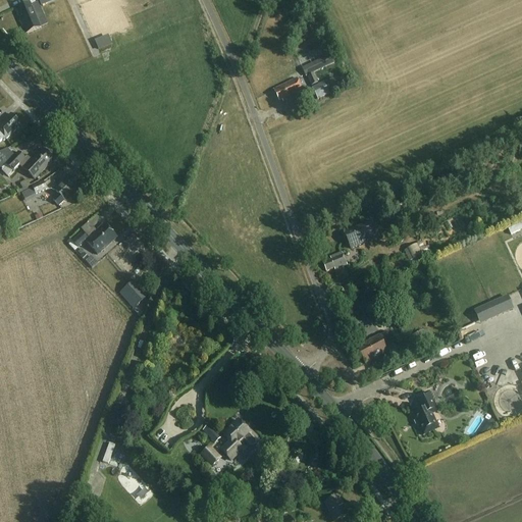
[(35,3),(33,0),(20,0),(22,5),(15,7),(27,33),(40,28),(30,5),(35,3)]
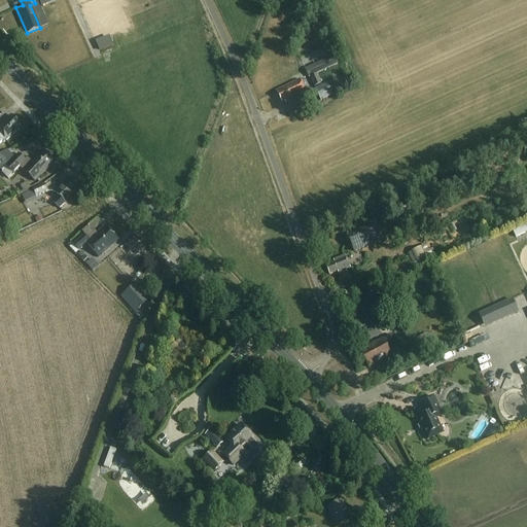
[(338,64),(334,56),(305,69),(308,77),(338,64)]
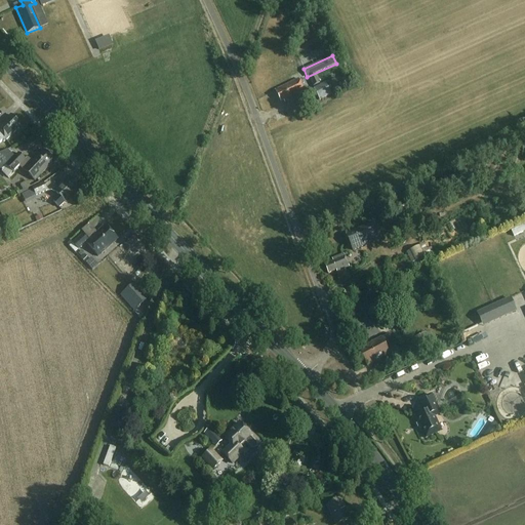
[(320,83),(316,75),(309,78),(313,86),(320,83)]
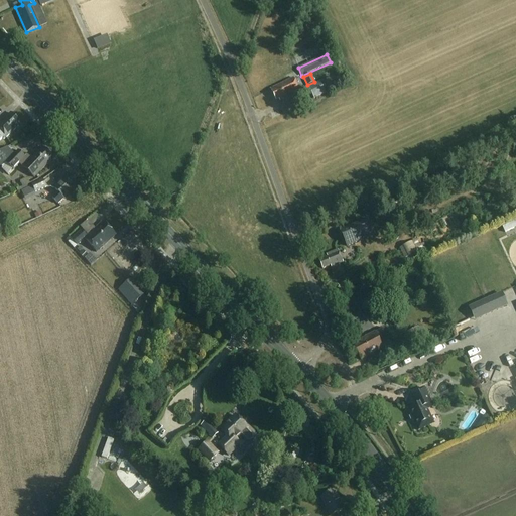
[(299,91),(293,78),(270,89),(275,100),(279,98),(280,100),(299,91)]
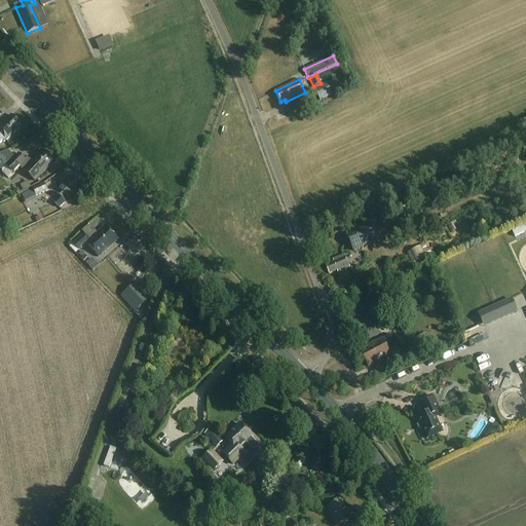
[(332,95),(326,83),(314,89),(320,101),(332,95)]
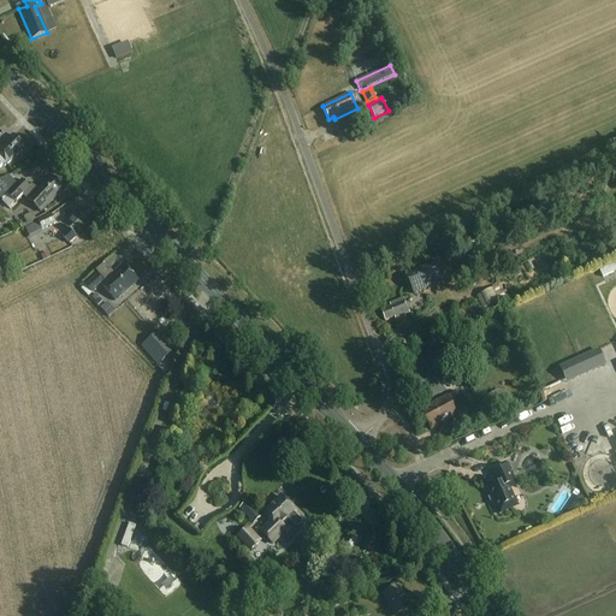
[(22,144),(12,134),(0,144),(0,165),(3,164),(4,165),(21,149),(19,147),(22,144)]
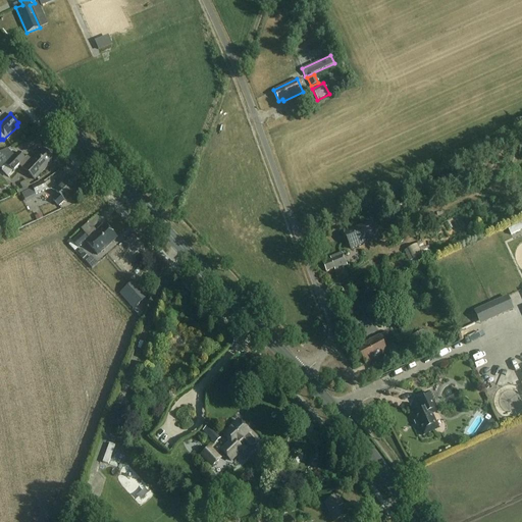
[(51,156),(42,148),(29,163),(24,160),(25,159),(17,152),(6,165),(13,171),(19,165),(35,178),(51,161),(48,159),(51,156)]
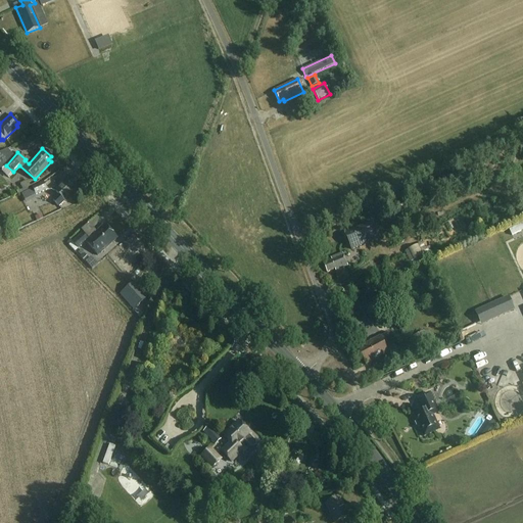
[(80,187),(70,177),(68,180),(66,178),(54,189),(59,194),(53,200),(58,206),(80,187)]
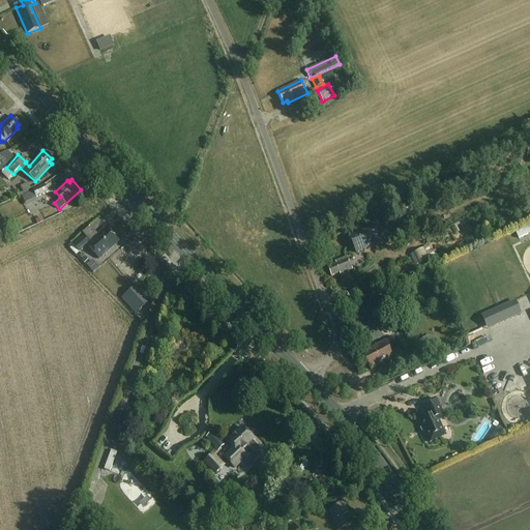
[(48,193),(45,184),(32,189),(36,198),(48,193)]
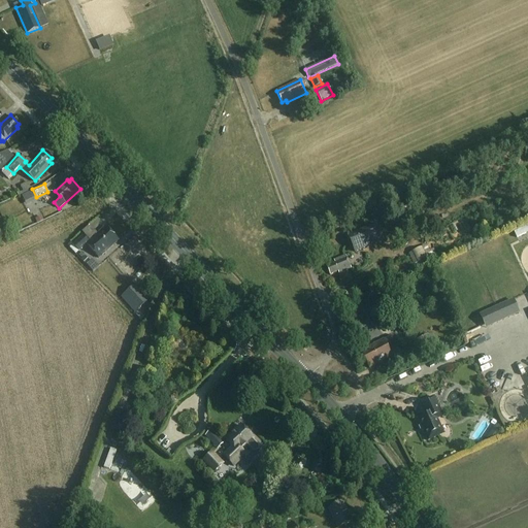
[(33,201),(32,196),(20,201),(27,219),(54,207),(48,195),(33,201)]
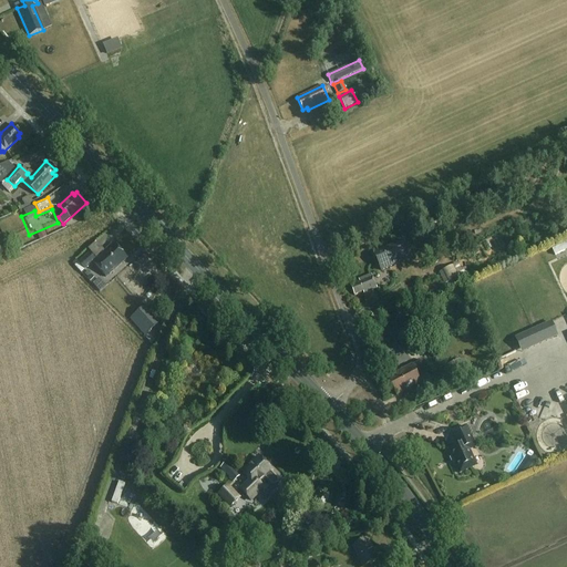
[(380,250),(383,257),(375,259),(381,270),(403,260),(398,250),(405,247),(402,240),(380,250)]
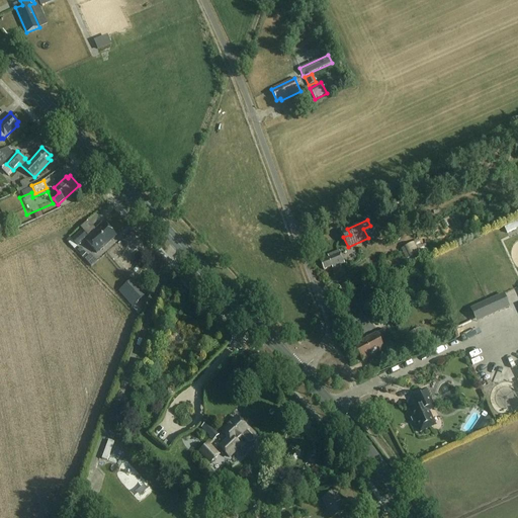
[(115,236),(103,223),(87,236),(81,229),(67,242),(74,249),(85,239),(97,252),(115,236)]
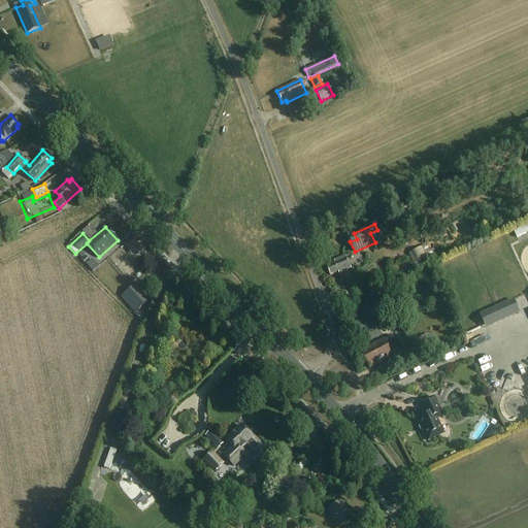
[(71,263),(77,257),(71,251),(65,256),(71,263)]
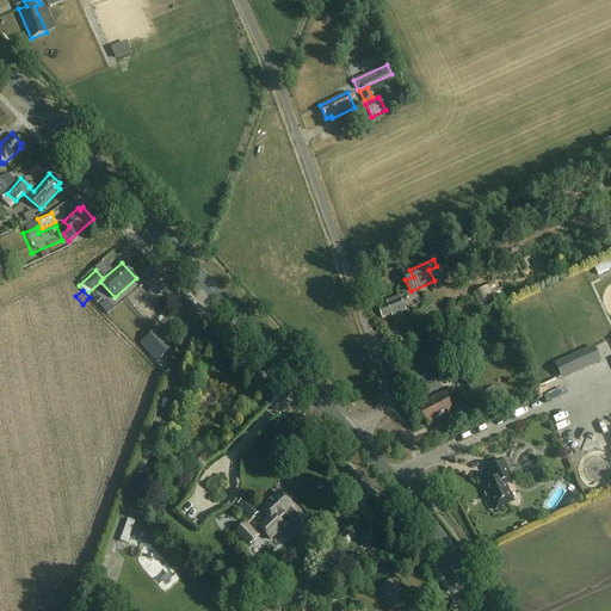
[(400,296),(377,306),(382,319),(392,315),(393,316),(406,312),(400,296)]
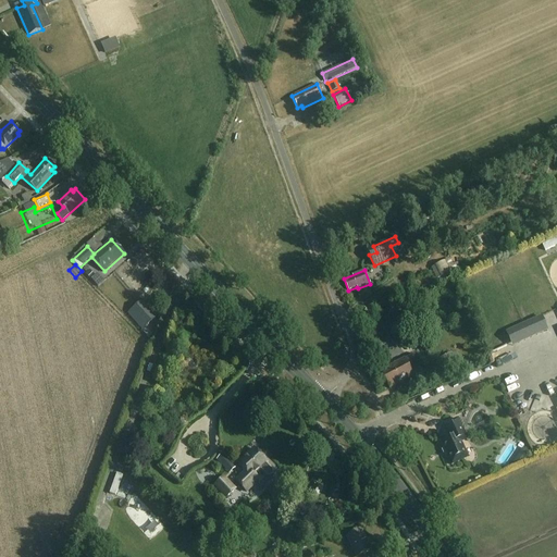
[(89,284),(94,281),(87,272),(83,275),(89,284)]
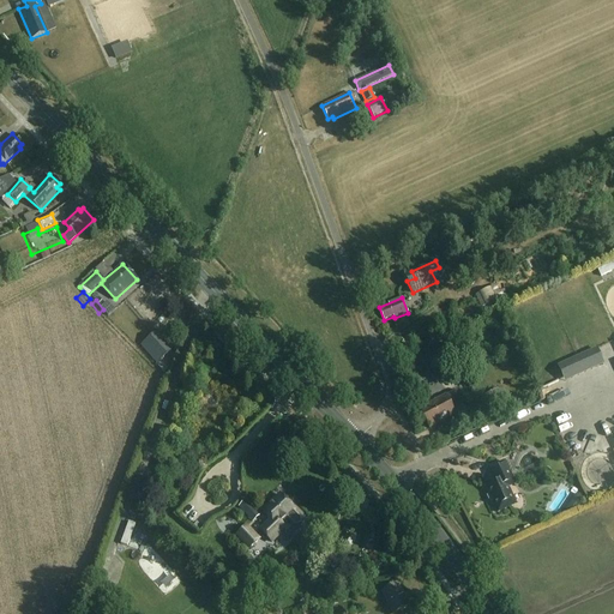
[(172,350),(156,332),(140,345),(156,363),(172,350)]
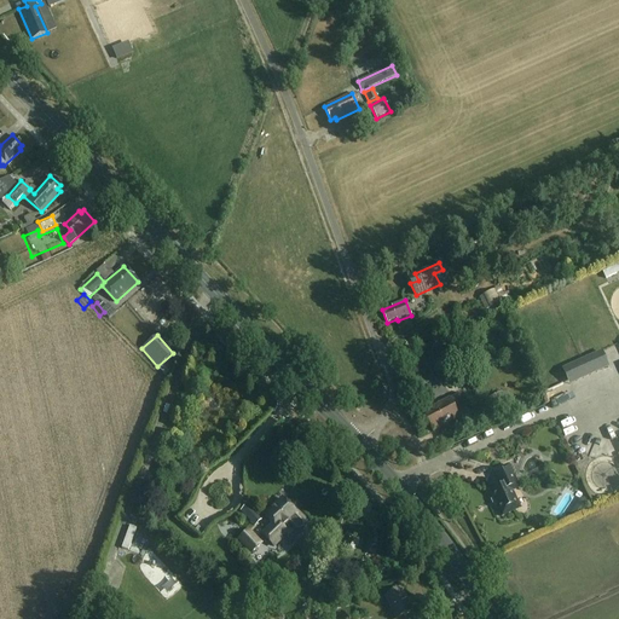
[(602,352),(590,357),(597,372),(608,368),(602,352)]
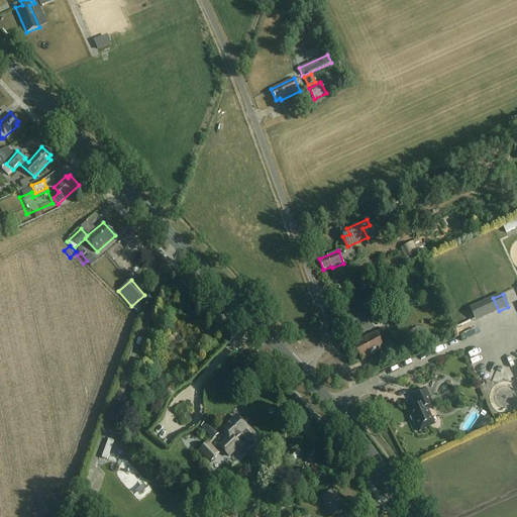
[(356,332),(365,326),(358,319),(351,324),(356,332)]
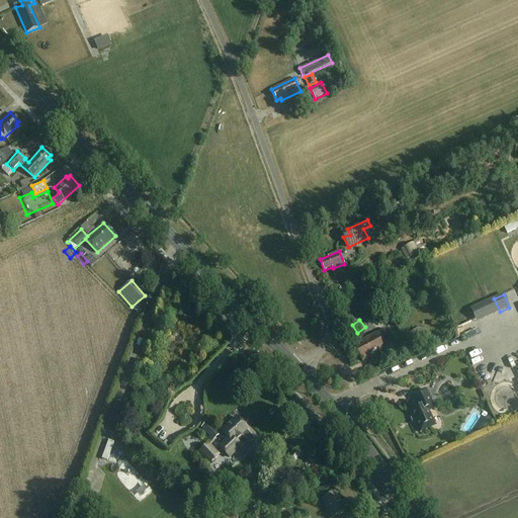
[(393,345),(384,330),(354,345),(362,361),(385,349),(389,356),(390,355),(393,361),(407,354),(404,348),(410,345),(406,338),(393,345)]
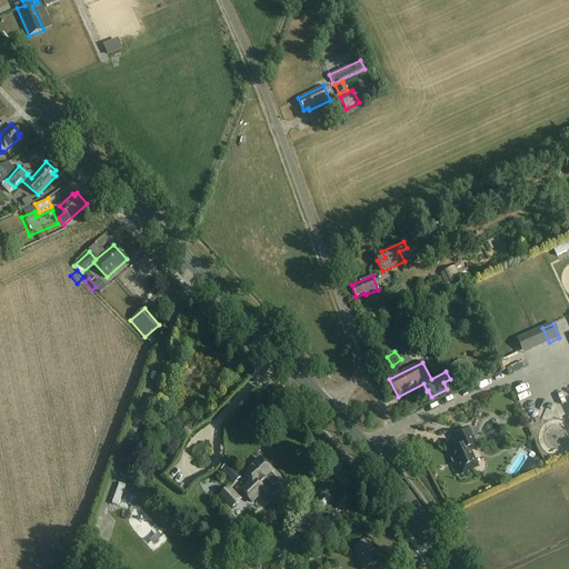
[(477,449),(468,428),(452,435),(457,445),(449,448),(461,475),(478,468),(471,452),(477,449)]
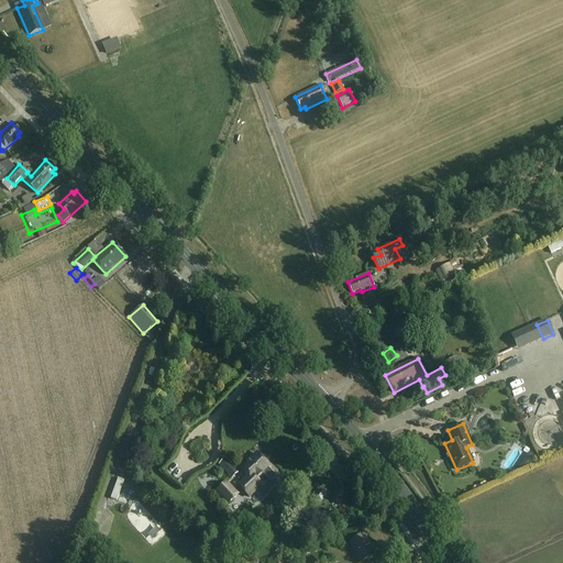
[(261,459),(256,454),(240,470),(247,477),(239,487),(250,498),(262,486),(257,481),(262,476),(268,482),(269,483),(271,483),(272,483),(273,483),(274,483),(275,482),(276,482),(276,481),(276,479),(277,478),(277,477),(277,476),(276,475),(275,474),(269,468),(265,464),(266,464),(266,463),(266,462),(266,461),(265,460),(264,459),(263,459),(262,459),(261,459)]
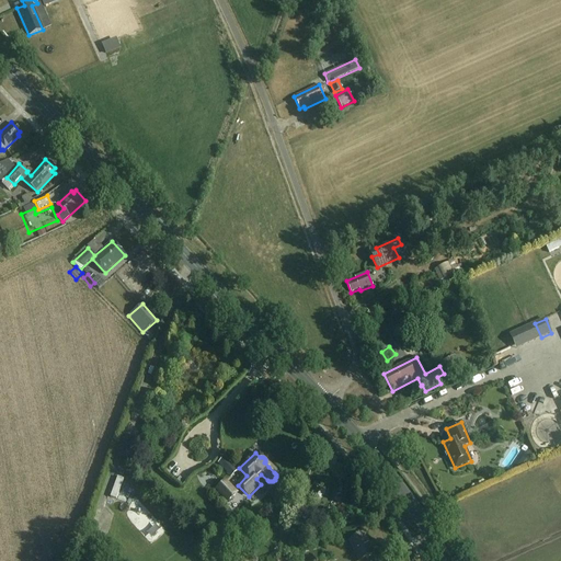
[(238,471),(226,458),(218,465),(230,478),(238,471)]
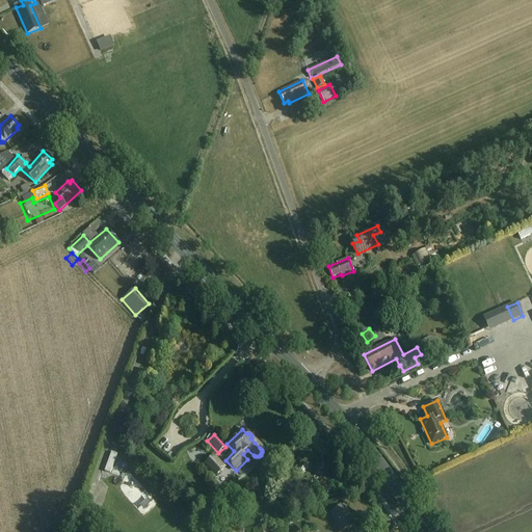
[(224,468),(214,456),(205,464),(215,477),(224,468)]
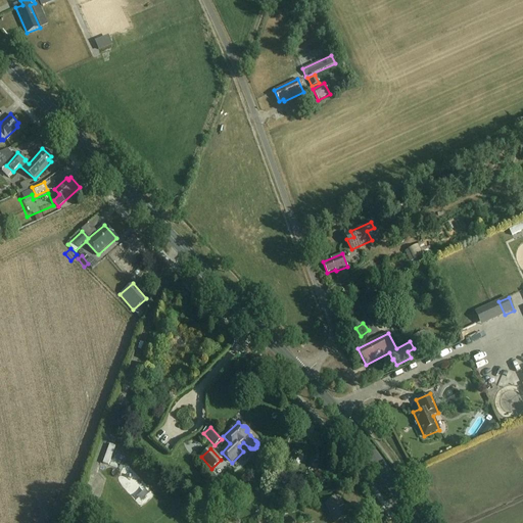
[(335,522),(348,516),(338,497),(325,505),(334,522),(335,522)]
